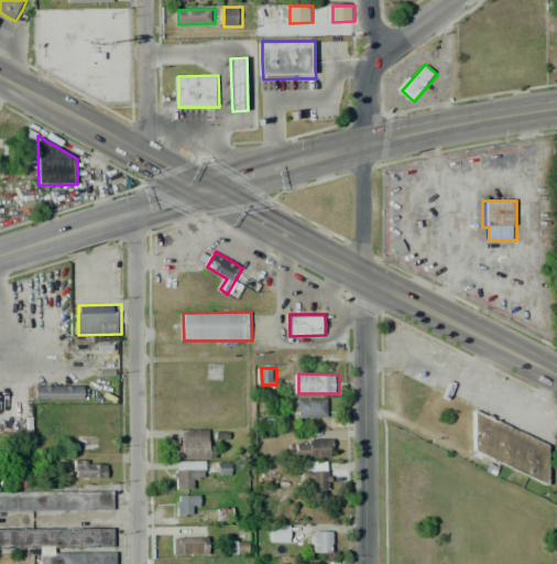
[(87,386),(87,400),(39,400),(39,386),(87,386)]
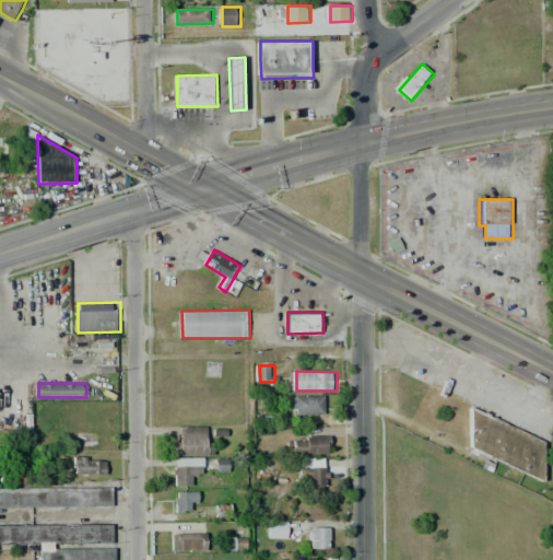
[(327,395),(328,416),(298,416),(298,396),(327,395)]
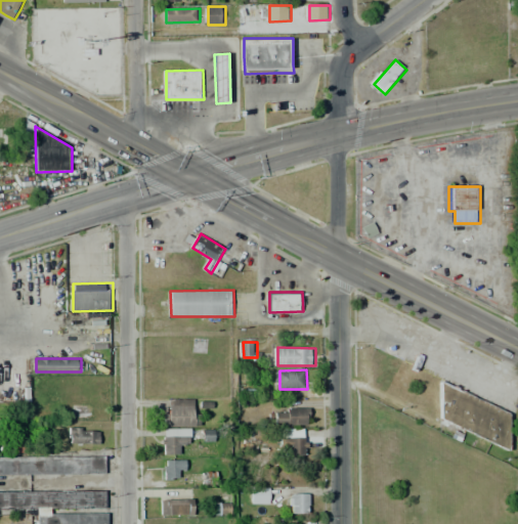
[(512,451),(444,420),(444,380),(509,409),(513,411),(512,451)]
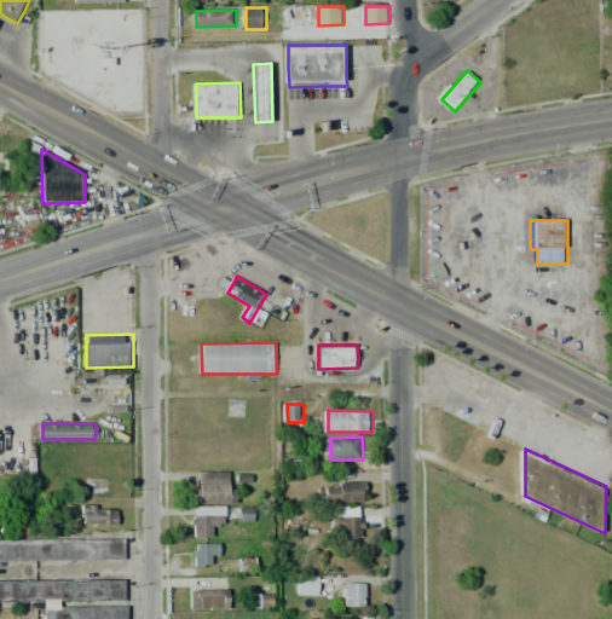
[(197,504),(197,490),(203,490),(203,472),(234,472),(234,489),(241,489),(241,503),(197,504)]
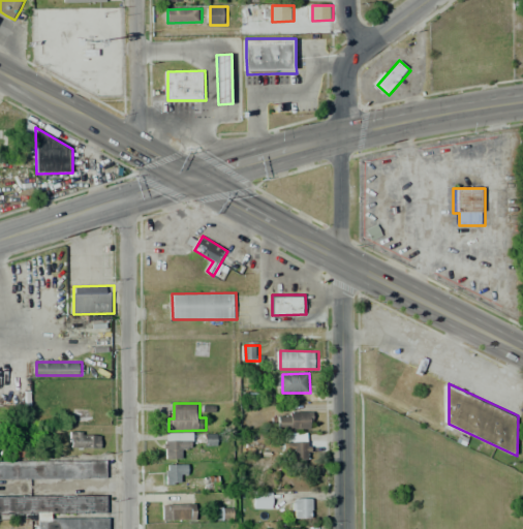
[(315,412),(316,429),(282,430),(281,413),(315,412)]
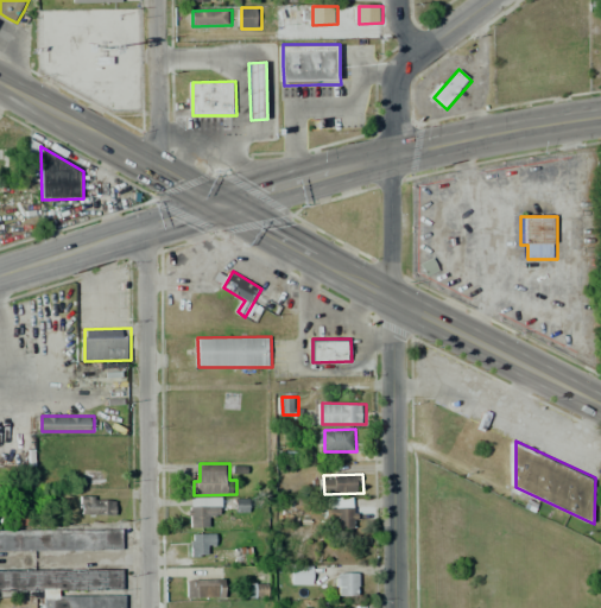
[(119,496),(120,515),(84,515),(84,496),(119,496)]
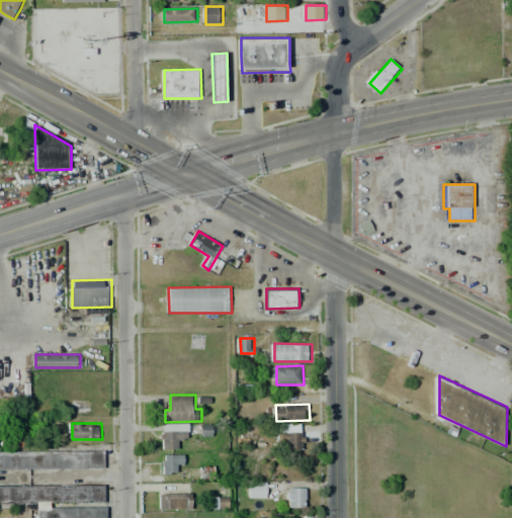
[(192,424),(192,441),(183,441),(184,450),(165,450),(165,424),(192,424)]
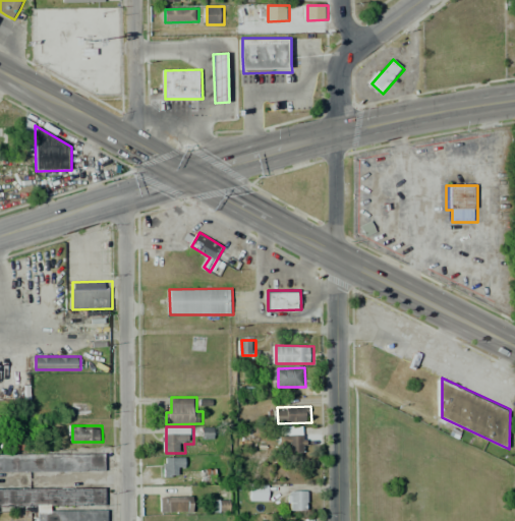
[(285,436),(308,435),(308,453),(286,454),(285,436)]
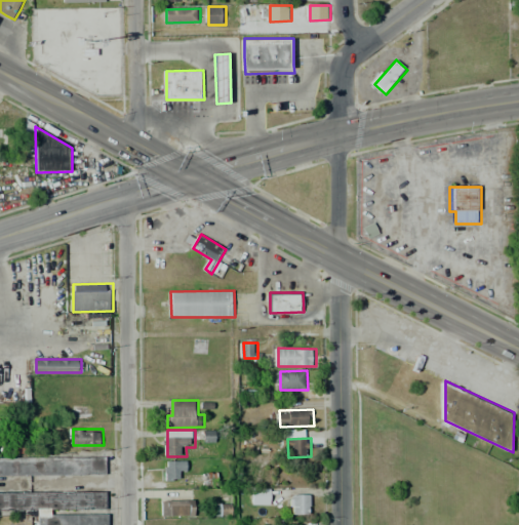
[(0,457),(110,457),(110,475),(0,476),(0,457)]
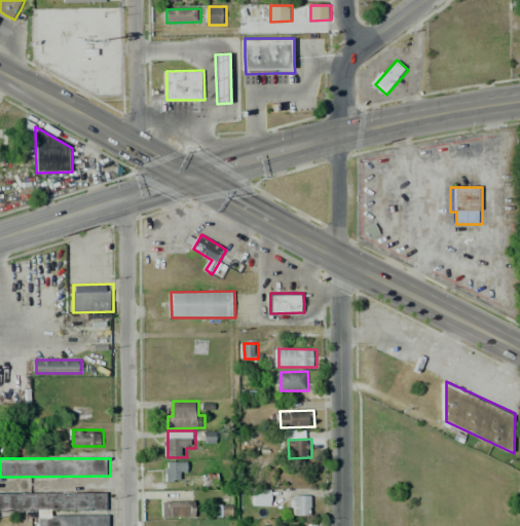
[(199,461),(200,471),(189,471),(189,480),(169,481),(169,461),(199,461)]
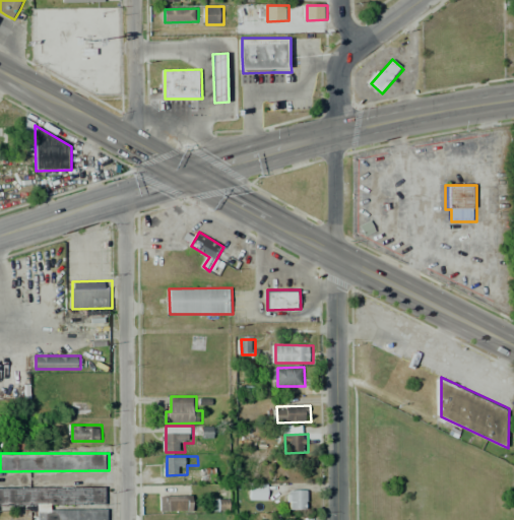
[(207,480),(218,480),(218,469),(207,469),(207,480)]
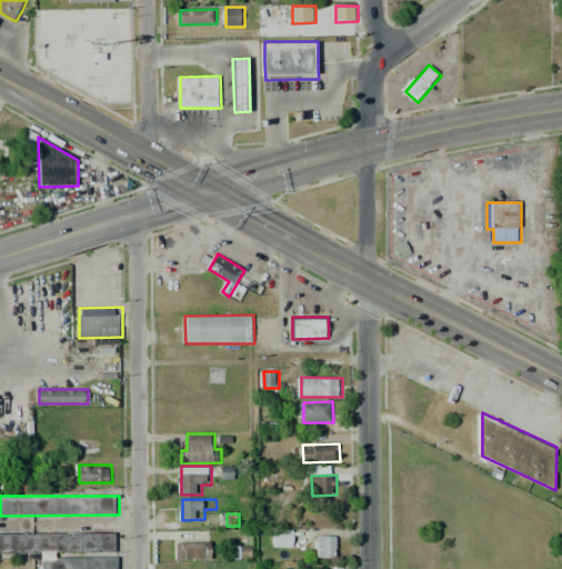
[(0,532),(119,530),(119,552),(0,553),(0,532)]
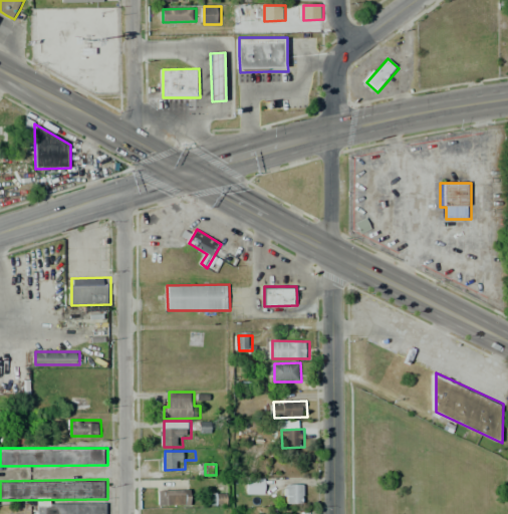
[(267,479),(268,494),(250,495),(249,479),(267,479)]
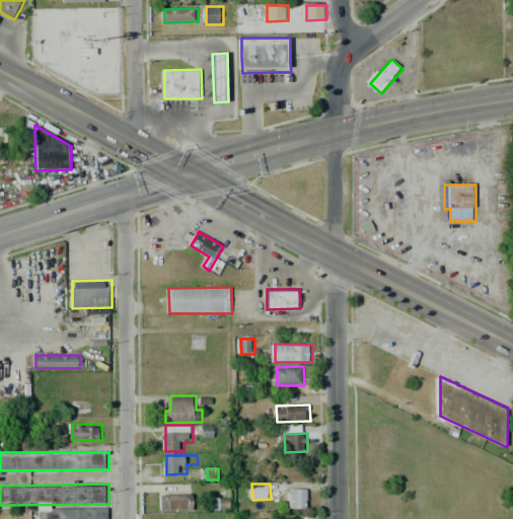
[(309,489),(310,509),(291,509),(290,490),(309,489)]
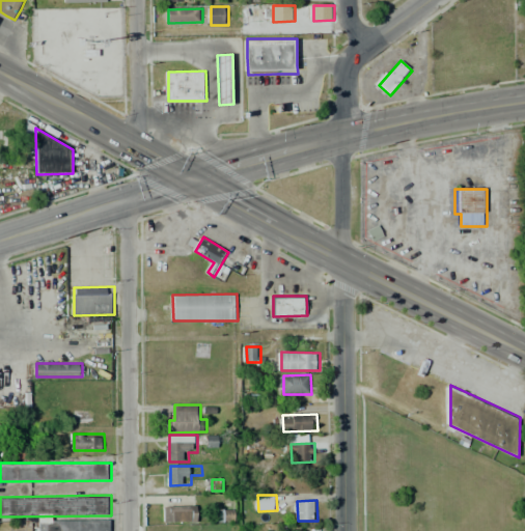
[(199,506),(200,522),(167,522),(166,507),(199,506)]
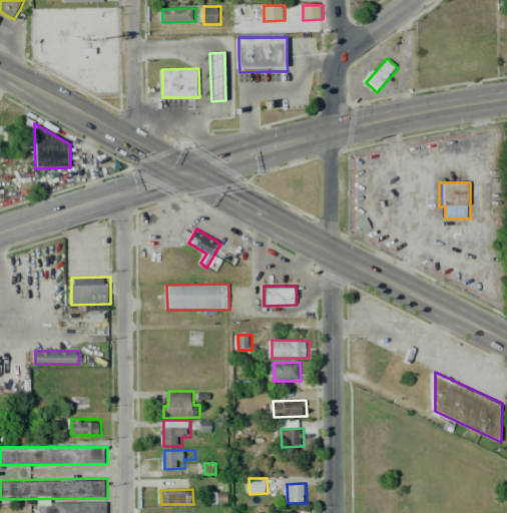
[(229,492),(229,504),(209,505),(208,492),(229,492)]
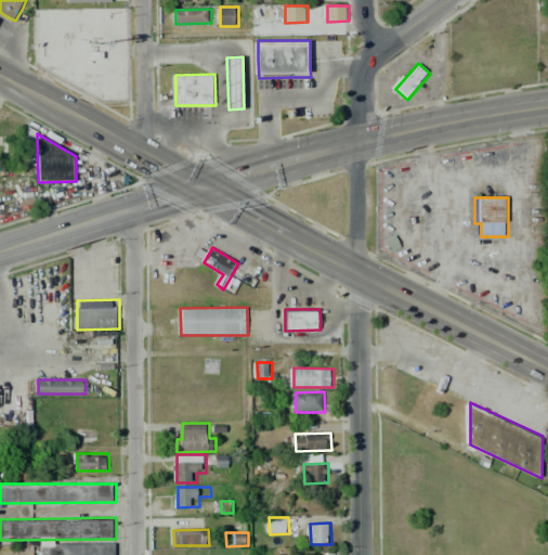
[(119,543),(119,554),(43,554),(43,544),(119,543)]
